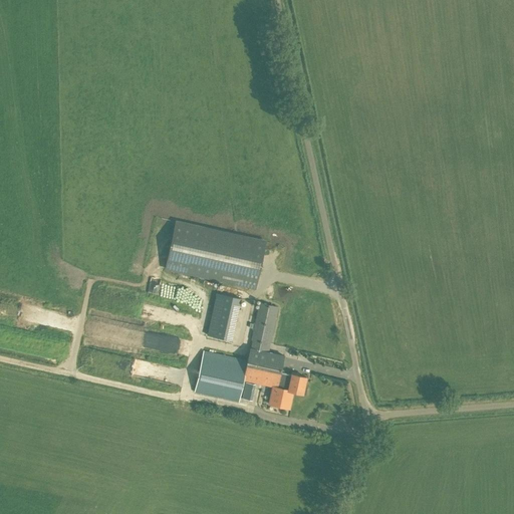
[(255,289),(266,240),(175,220),(164,269),(255,289)]
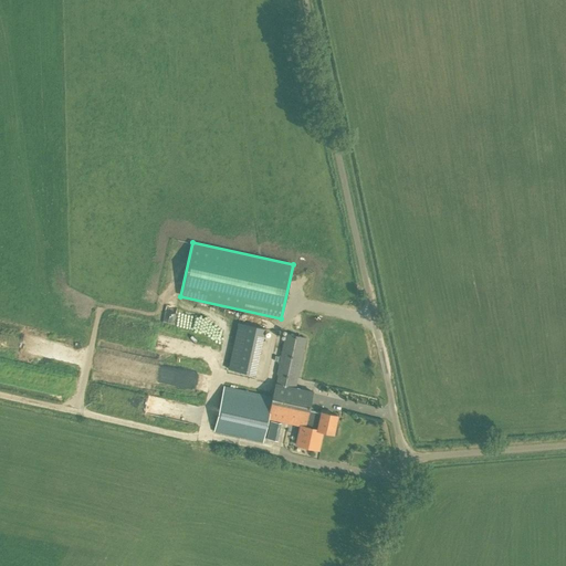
[(254,375),(264,322),(238,317),(228,370),(254,375)]
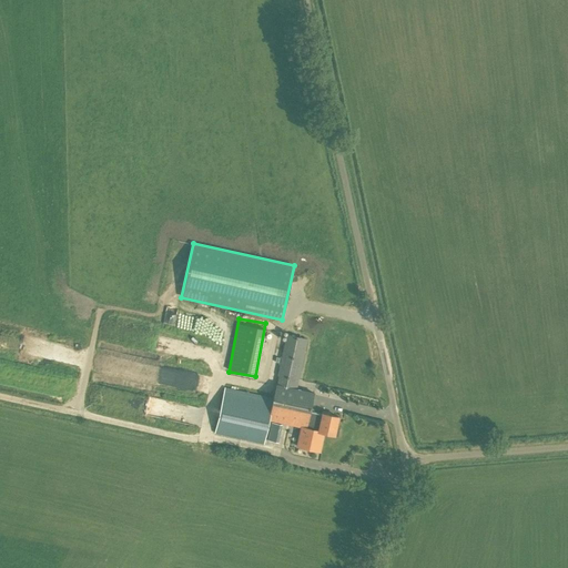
[(322,414),(310,412),(314,393),(296,388),(307,340),(286,334),(276,376),(279,377),(276,384),(275,384),(272,398),(224,387),(214,434),(264,444),(267,421),(302,428),(297,446),(318,450),(323,433),(337,436),(340,427),(335,426),(337,416),(330,414),(330,412),(323,411),(322,414)]
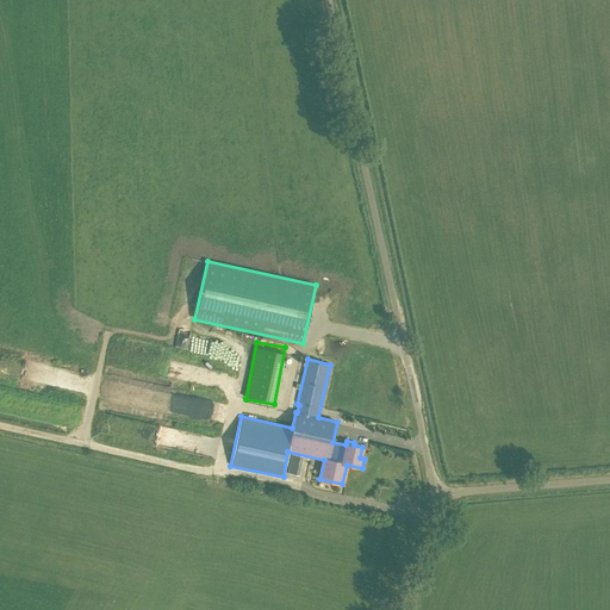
[(206,373),(205,383),(216,384),(217,374),(206,373)]
